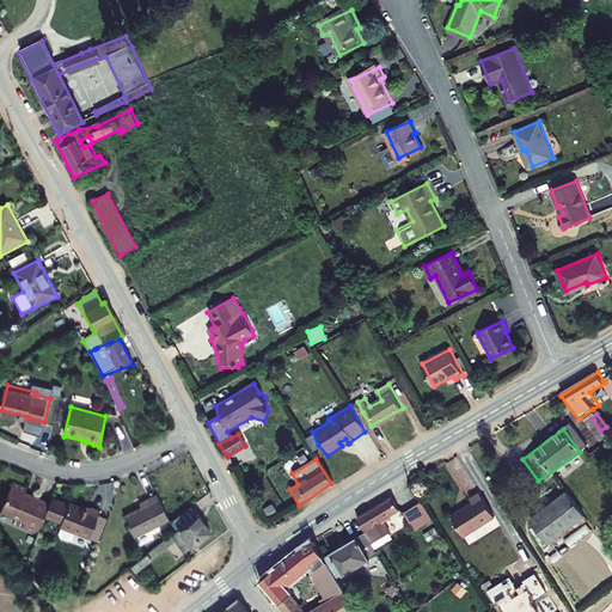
[(22,530),(36,536),(44,521),(46,520),(47,516),(50,503),(26,493),(29,488),(12,482),(0,513),(0,514),(24,525),(22,530)]
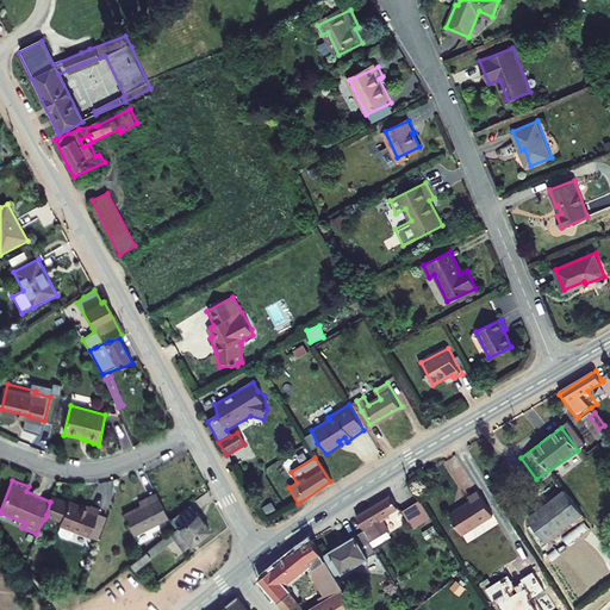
[(493,514),(478,491),(468,497),(471,500),(449,514),(461,534),(493,514)]
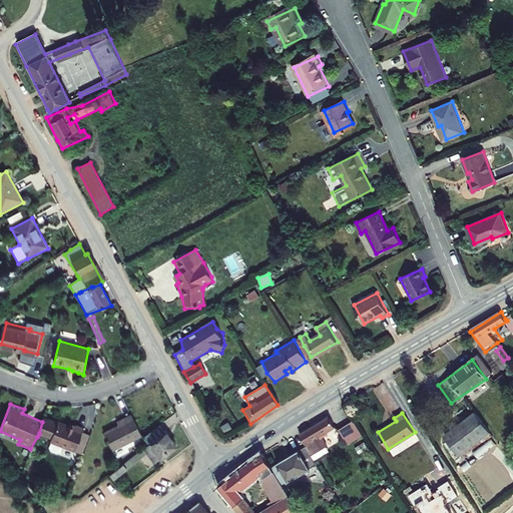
[(112,452),(142,437),(138,430),(131,414),(117,422),(118,425),(103,433),(112,452)]
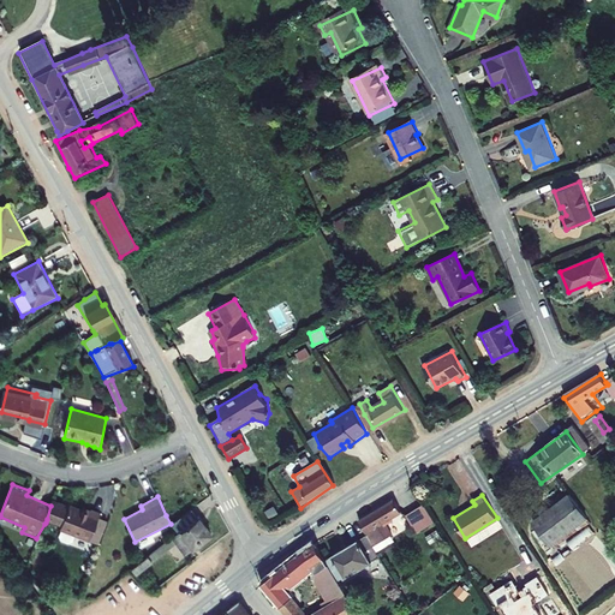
[(393,496),(357,518),(369,537),(377,549),(394,537),(386,523),(390,520),(388,517),(400,509),(393,496)]
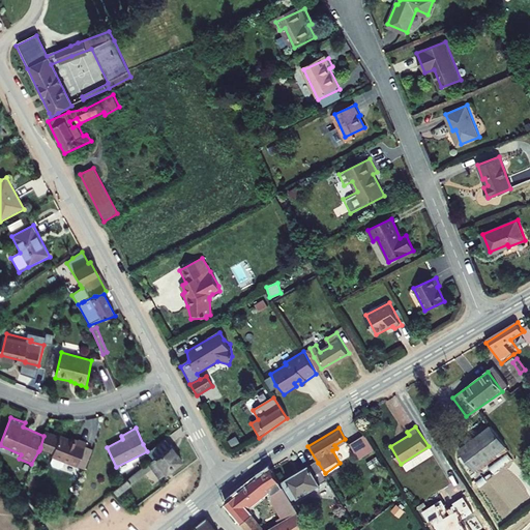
[(488,429),(464,445),(478,465),(501,449),(488,429)]
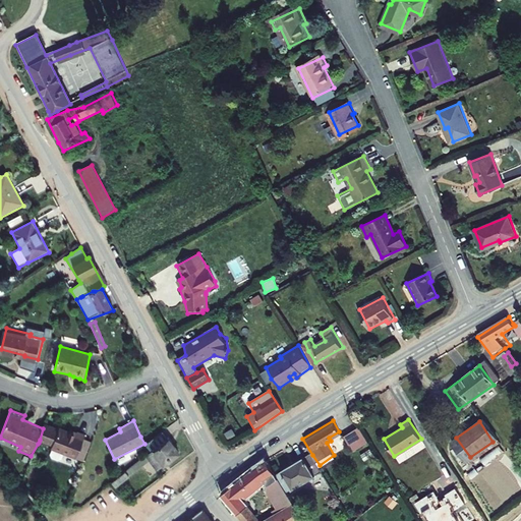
[(75,435),(59,428),(45,423),(43,428),(40,440),(39,443),(52,447),(50,450),(51,451),(49,456),(50,457),(51,459),(53,460),(56,461),(58,462),(61,461),(62,459),(62,458),(63,457),(64,456),(68,457),(82,463),(92,443),(84,440),(84,435),(77,432),(75,435)]
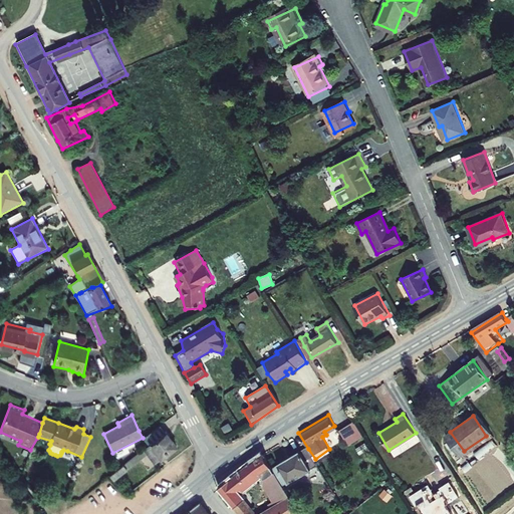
[(344,440),(360,431),(353,419),(338,428),(344,440)]
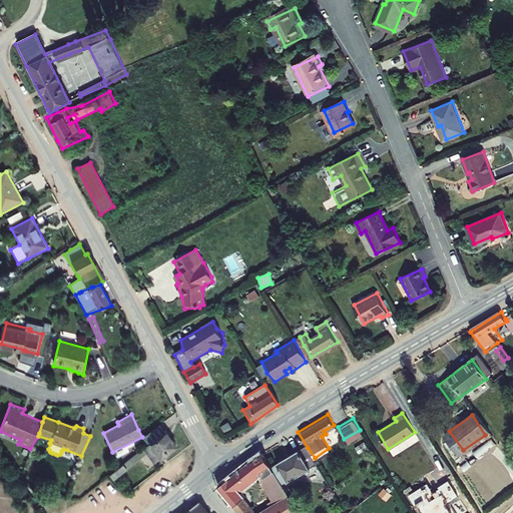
[(228,422),(220,428),(223,433),(231,429),(228,422)]
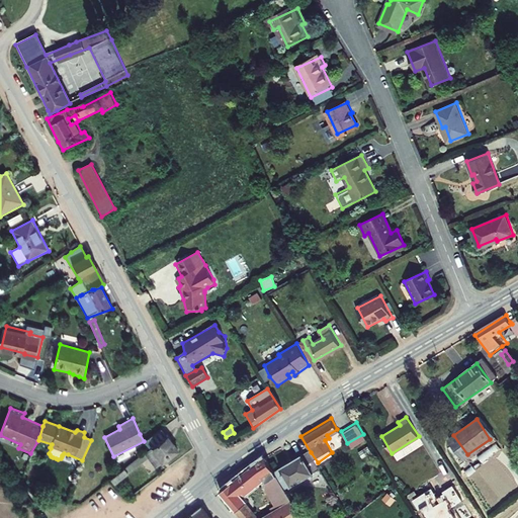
[(179,453),(164,428),(144,442),(149,451),(110,482),(114,486),(152,459),(158,468),(179,453)]
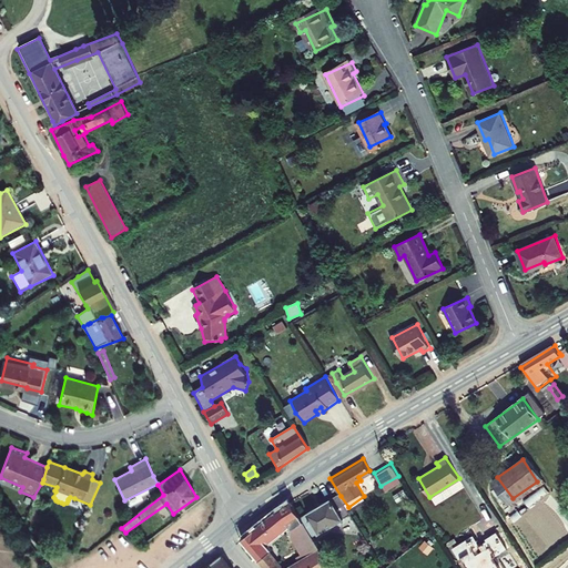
[(513,498),(497,477),(487,484),(503,506),(513,498)]
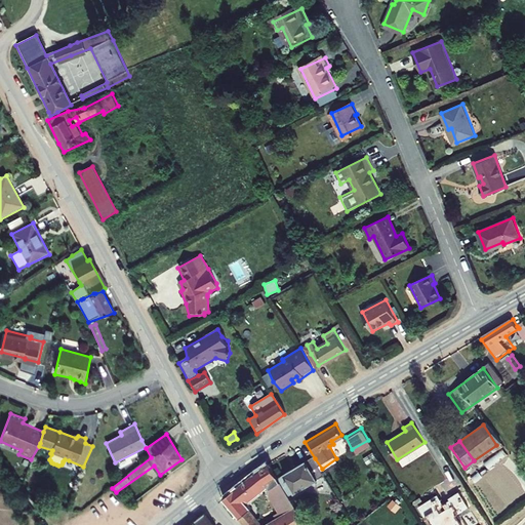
[(290,498),(326,476),(322,469),(315,458),(277,482),(290,498)]
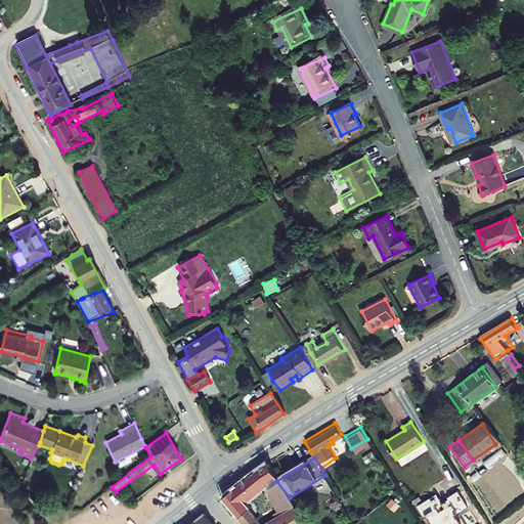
[(284,517),(297,507),(290,497),(276,481),(267,469),(225,500),(241,519),(249,513),(239,501),(260,486),(284,517)]
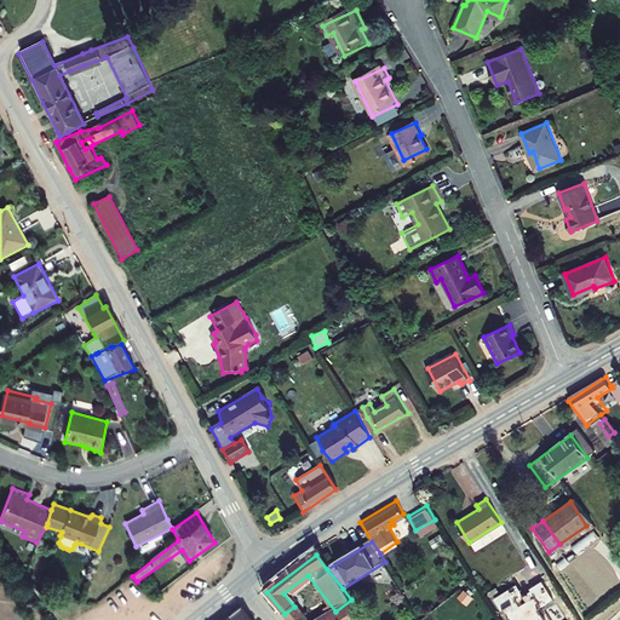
[(552,596),(541,578),(528,585),(530,587),(528,589),(530,592),(524,596),(517,584),(494,598),(501,609),(504,608),(510,619),(543,619),(546,619),(538,606),(552,596)]
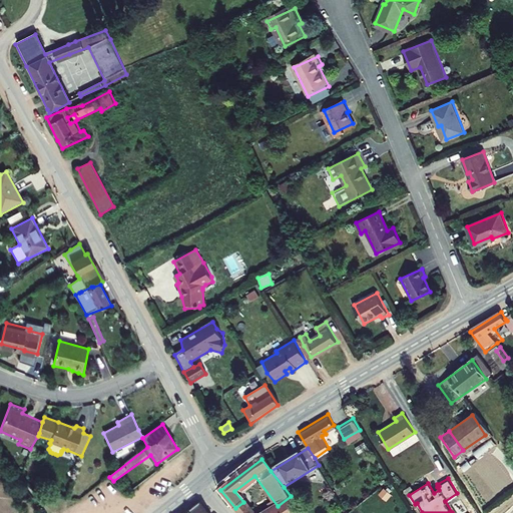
[(262,512),(297,512),(298,512),(291,496),(278,506),(262,512)]
